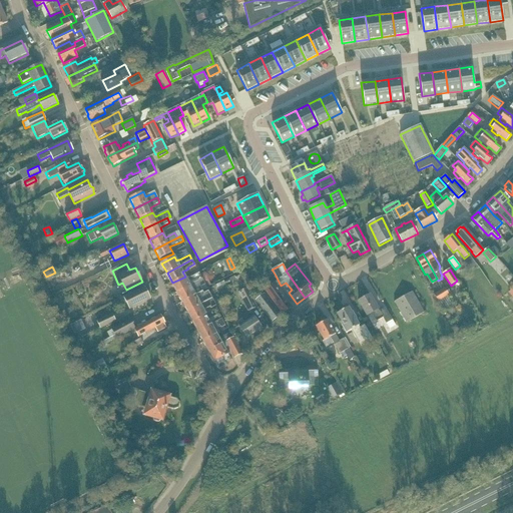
[(177,293),(201,280),(198,275),(187,281),(185,277),(172,283),(177,293)]
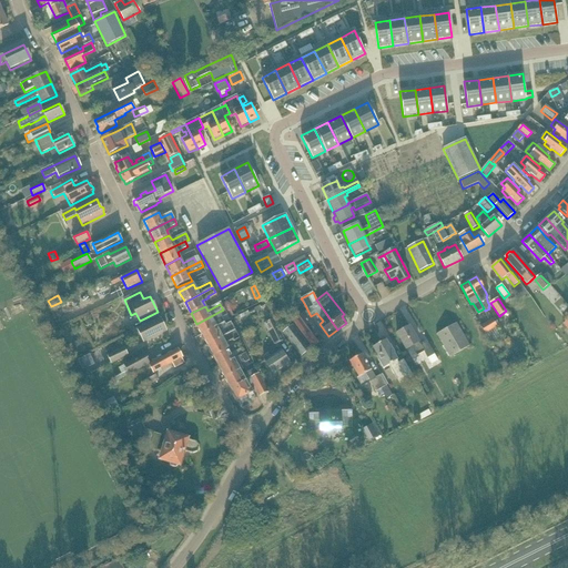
[(251,315),(265,307),(263,304),(249,312),(251,315)]
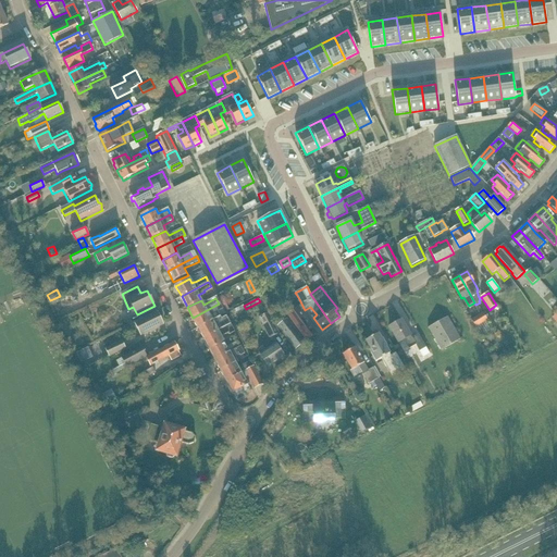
[(222,309),(219,305),(219,304),(193,318),(198,329),(220,318),(217,312),(222,309)]
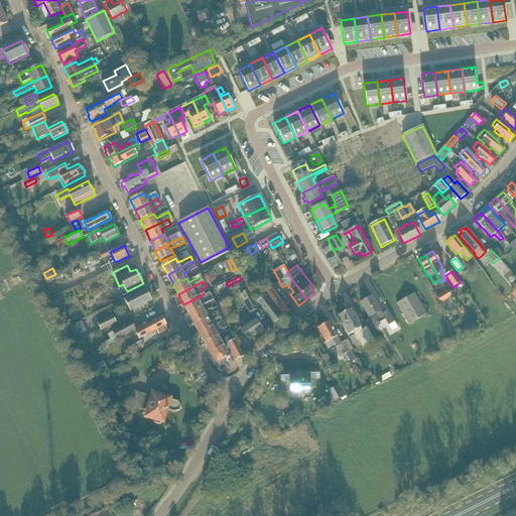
[(267,292),(285,316),(294,309),(276,285),(267,292)]
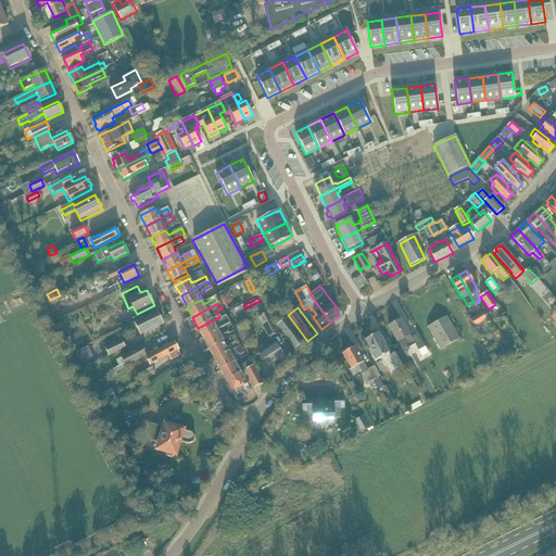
[(163,325),(163,324),(158,312),(135,323),(140,335),(163,325)]
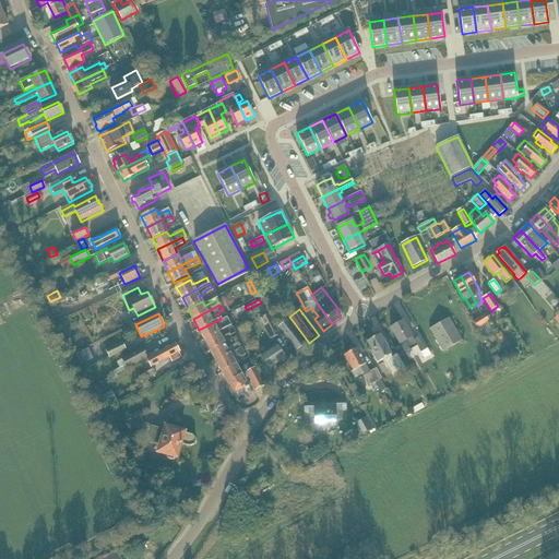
[(270,340),(280,335),(270,314),(260,319),(270,340)]
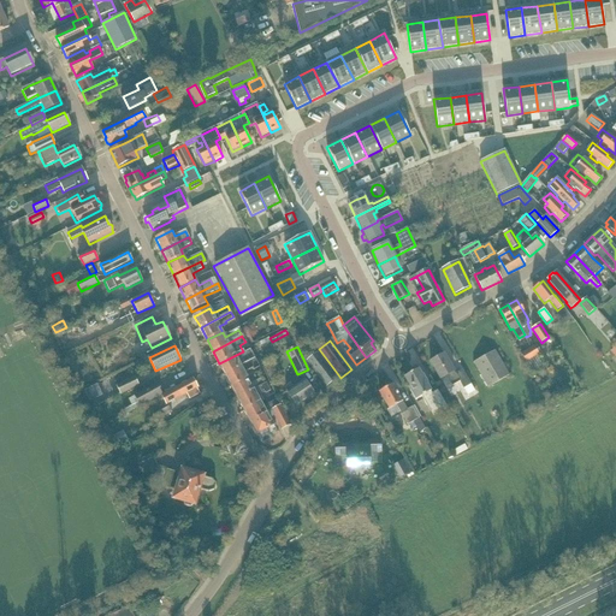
[(539,356),(533,347),(521,354),(527,363),(531,361),(539,356)]
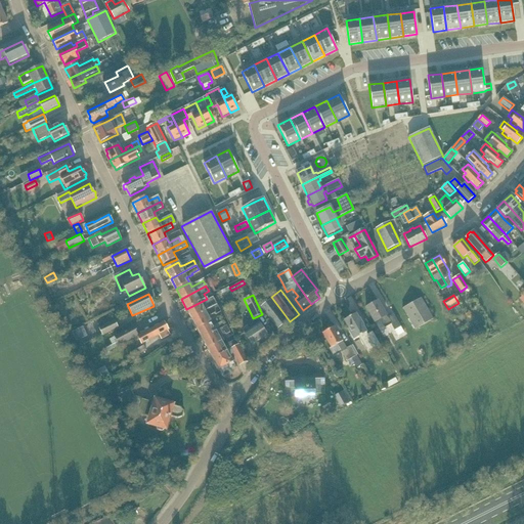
[(216,306),(216,305),(212,298),(207,301),(207,299),(186,309),(192,319),(216,306)]
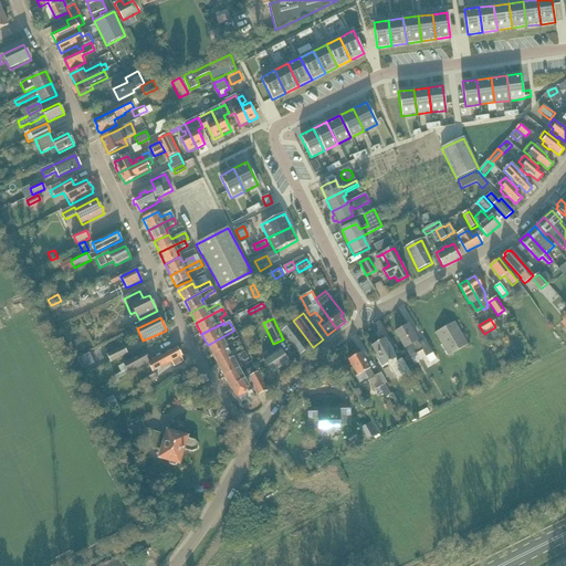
[(454,322),(436,333),(449,356),(468,345),(454,322)]
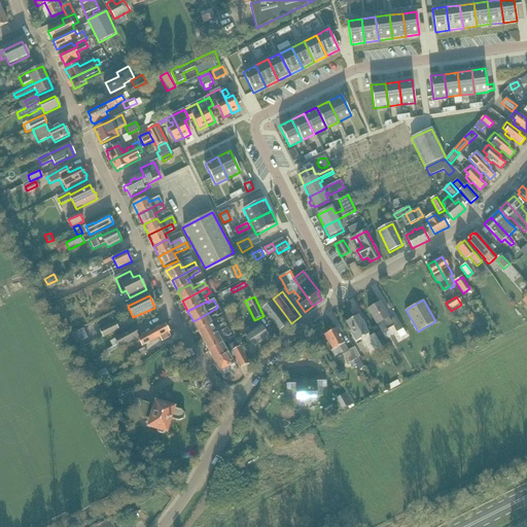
[(280,314),(279,312),(271,303),(262,310),(270,319),(280,331),(288,325),(280,314)]
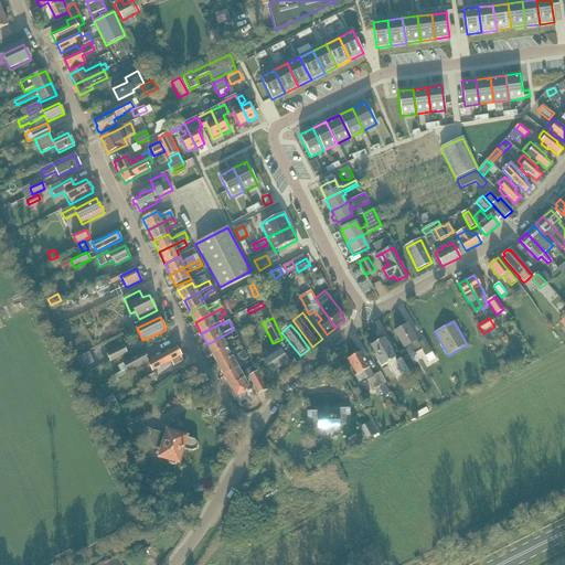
[(424,340),(417,343),(407,326),(395,333),(404,349),(409,345),(415,355),(422,351),(425,356),(432,353),(424,340)]
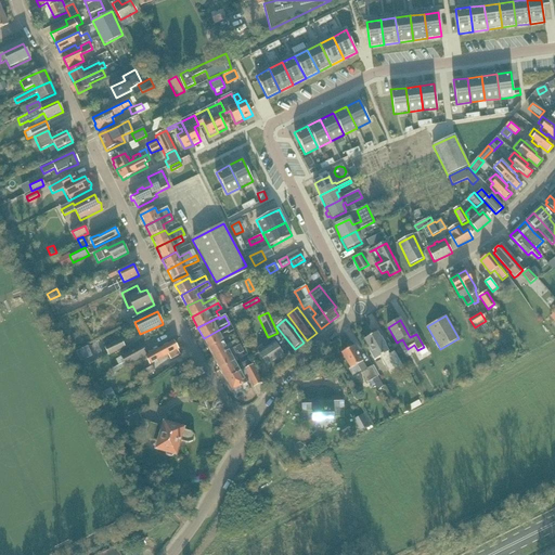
[(233,331),(230,324),(229,324),(204,338),(209,349),(223,341),(220,336),(228,332),(228,333),(233,331)]
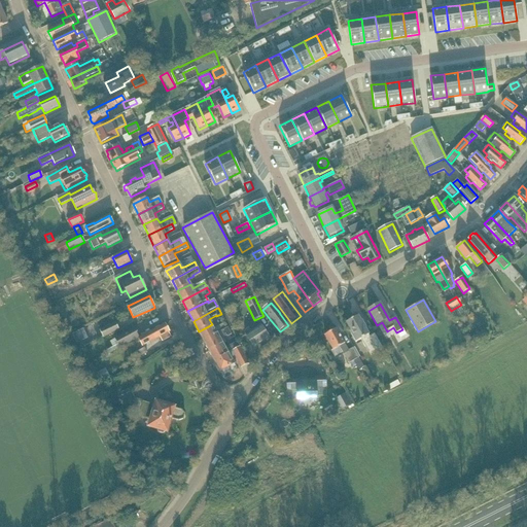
[(369,334),(367,335),(364,329),(365,328),(361,322),(360,322),(357,317),(346,323),(351,331),(350,331),(356,343),(361,340),(371,355),(375,353),(373,350),(380,346),(375,335),(371,338),(369,334)]
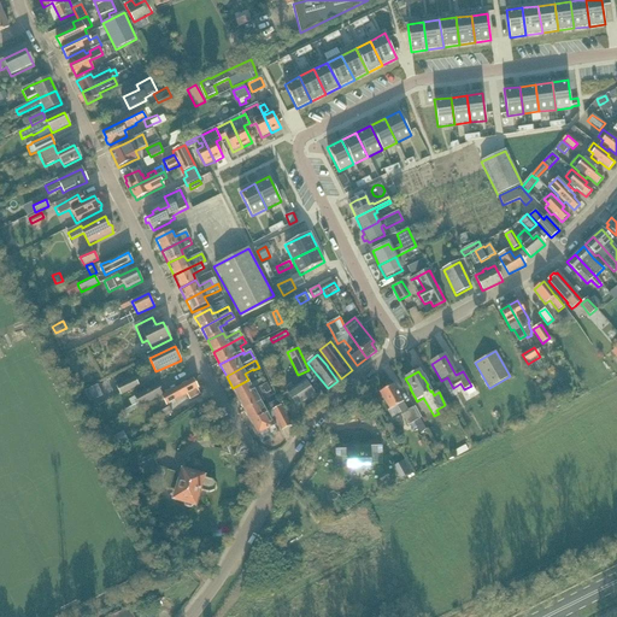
[(117,387),(121,395),(139,387),(135,378),(117,387)]
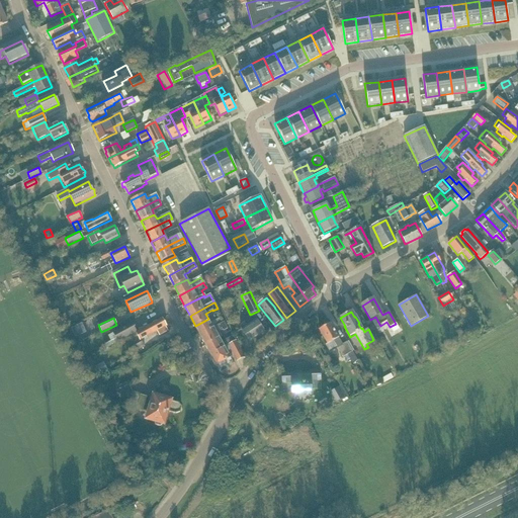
[(223,324),(223,323),(220,318),(210,323),(208,319),(195,326),(200,336),(223,324)]
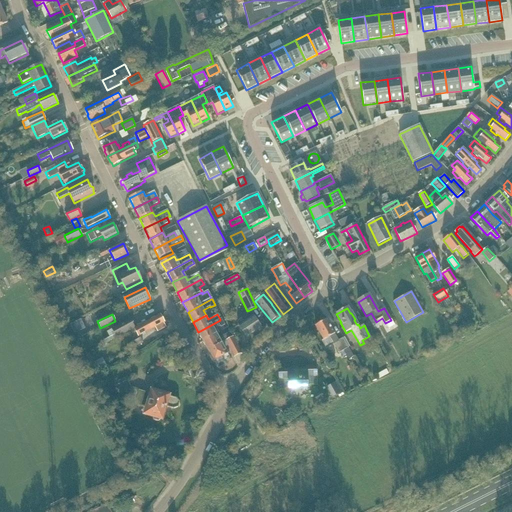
[(163,324),(164,323),(160,315),(134,329),(138,337),(155,328),(157,332),(166,328),(163,324)]
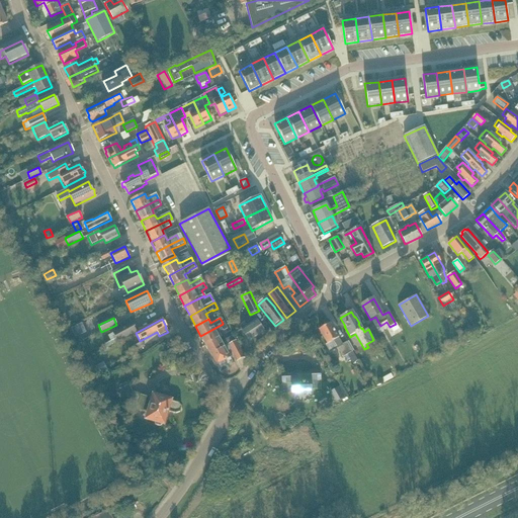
[(245,323),(241,326),(243,329),(242,330),(250,342),(265,333),(256,320),(248,326),(245,323)]
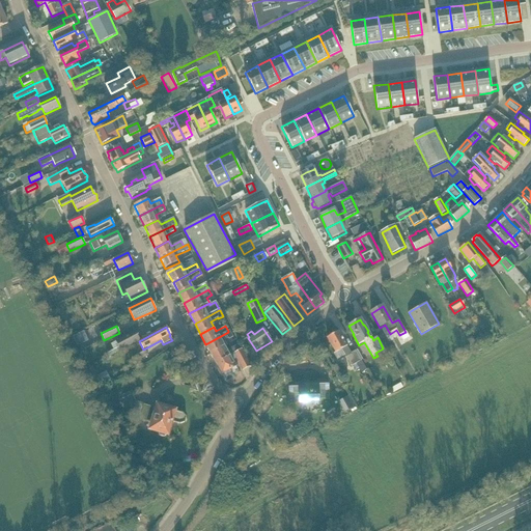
[(233,337),(230,331),(229,330),(228,331),(228,332),(205,344),(211,354),(224,346),(221,341),(228,338),(228,339),(233,337)]
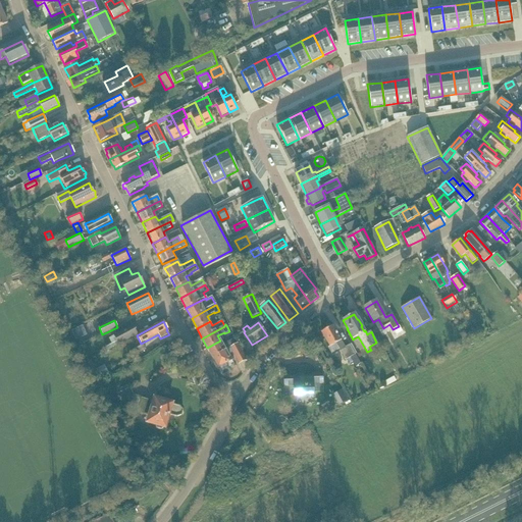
[(87,335),(82,326),(71,331),(75,341),(87,335)]
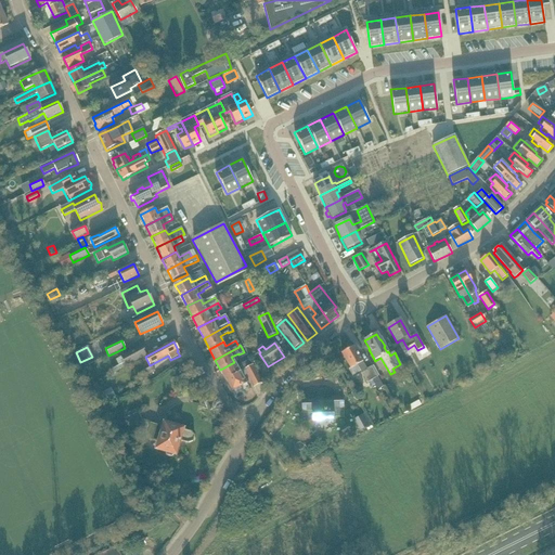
[(126,366),(145,356),(141,347),(121,358),(126,366)]
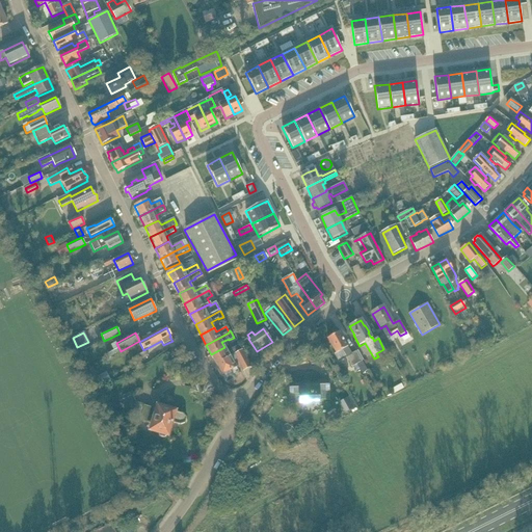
[(339,333),(327,339),(337,353),(335,355),(338,362),(346,356),(347,358),(346,358),(351,368),(353,367),(355,371),(358,370),(362,374),(367,371),(362,362),(355,351),(351,353),(339,333)]
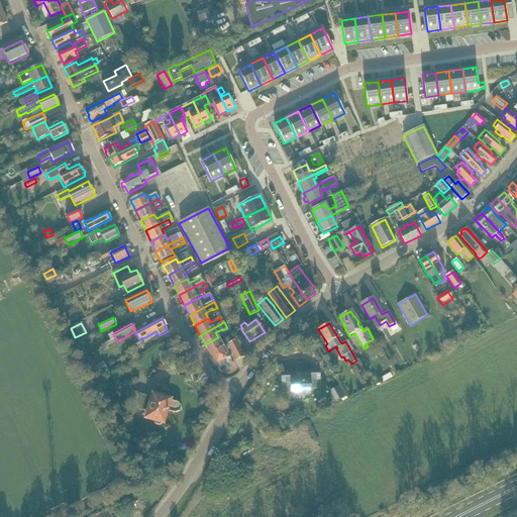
[(211,354),(235,341),(233,335),(220,341),(218,337),(205,344),(211,354)]
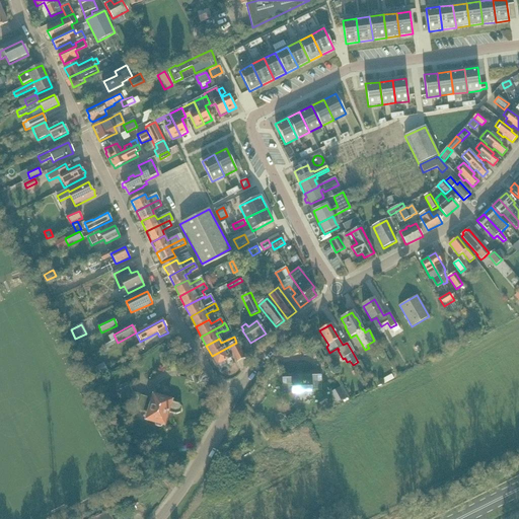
[(135,353),(145,348),(142,343),(132,348),(135,353)]
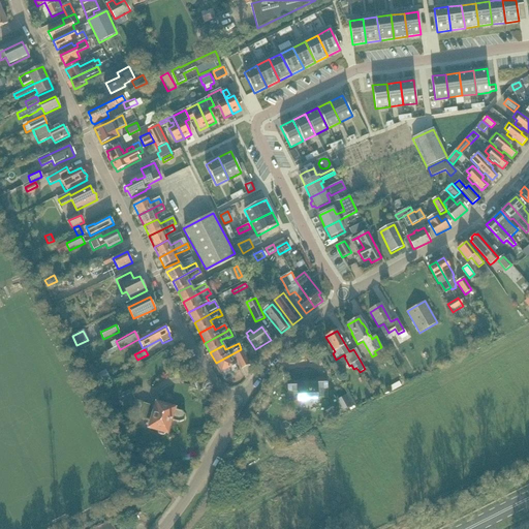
[(250,365),(242,349),(241,349),(216,363),(221,374),(230,369),(232,373),(238,370),(236,367),(237,366),(234,360),(237,358),(243,369),(250,365)]
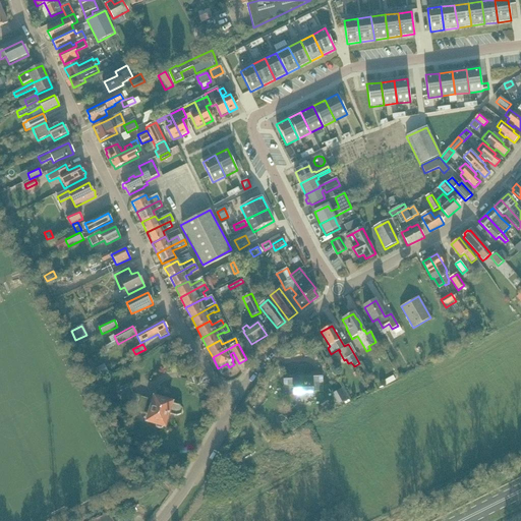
[(106,373),(102,366),(93,372),(97,380),(106,373)]
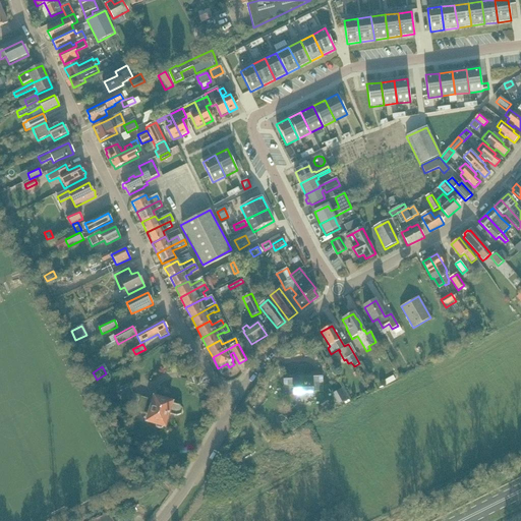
[(283,387),(294,386),(294,396),(313,396),(312,385),(323,385),(323,372),(311,372),(311,374),(283,375),(283,387)]
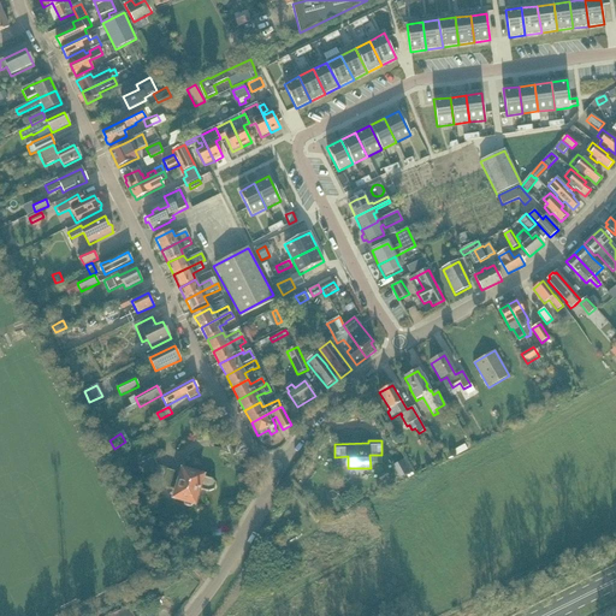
[(154,458),(152,460),(149,456),(137,461),(140,465),(138,465),(143,475),(158,468),(154,458)]
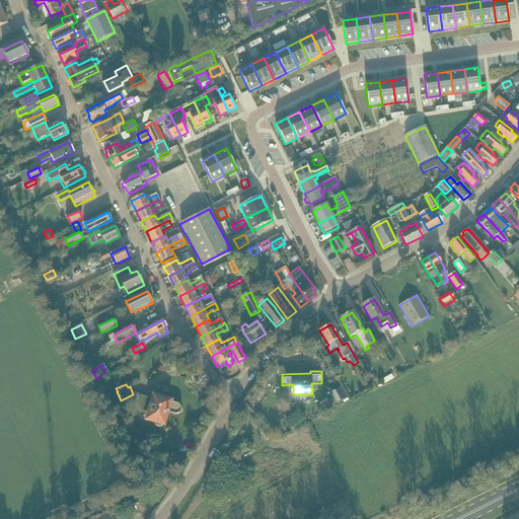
[(346,399),(340,388),(331,392),(338,403),(346,399)]
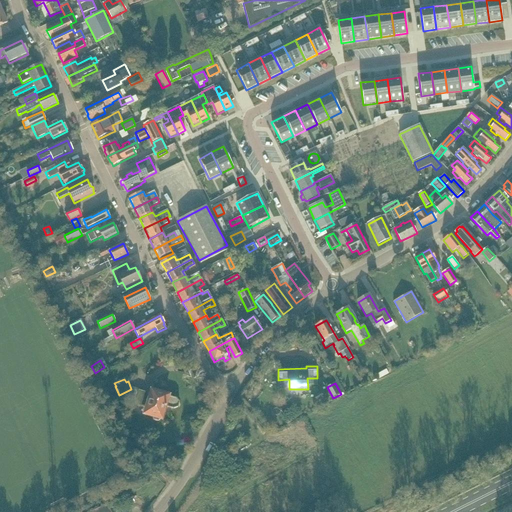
[(156,396),(151,395),(140,391),(139,395),(136,405),(147,408),(145,414),(152,416),(153,421),(159,422),(162,418),(165,408),(173,410),(178,408),(180,403),(177,399),(156,393),(156,396)]
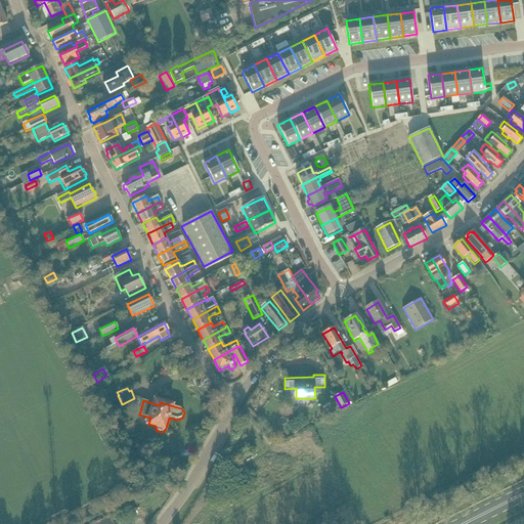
[(115,521),(122,518),(119,512),(112,516),(115,521)]
